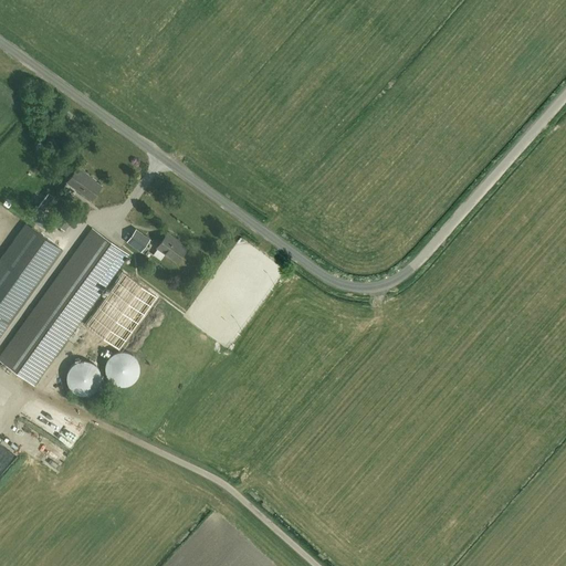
[(91,200),(101,187),(85,175),(85,174),(77,168),(66,182),(91,200)]
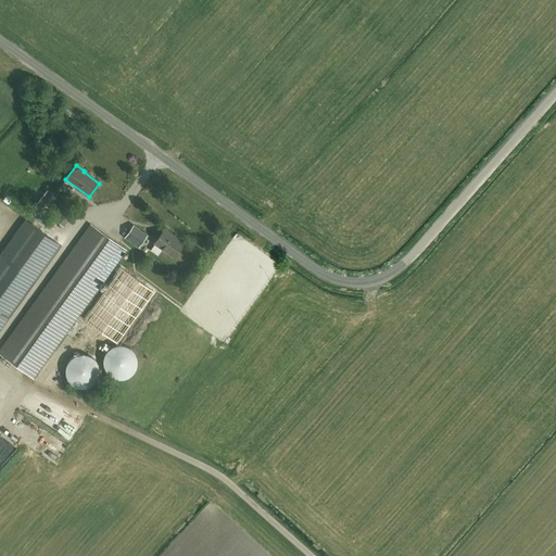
[(66,235),(71,228),(58,219),(53,225),(66,235)]
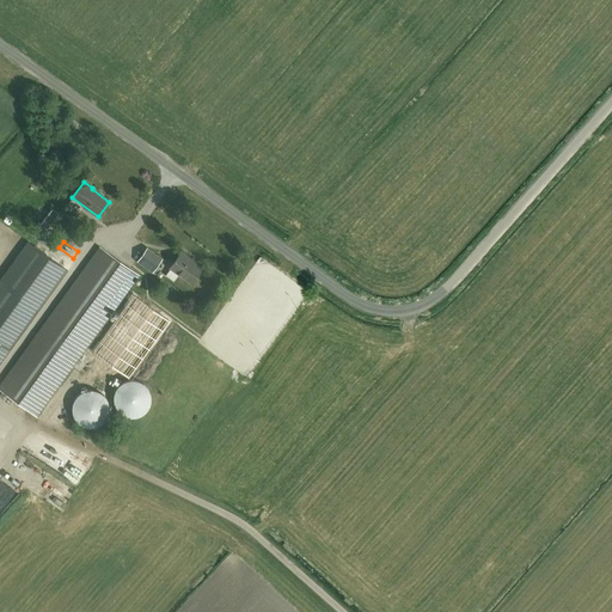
[(28,243),(0,281),(0,280),(0,363),(40,308),(67,270),(28,243)]
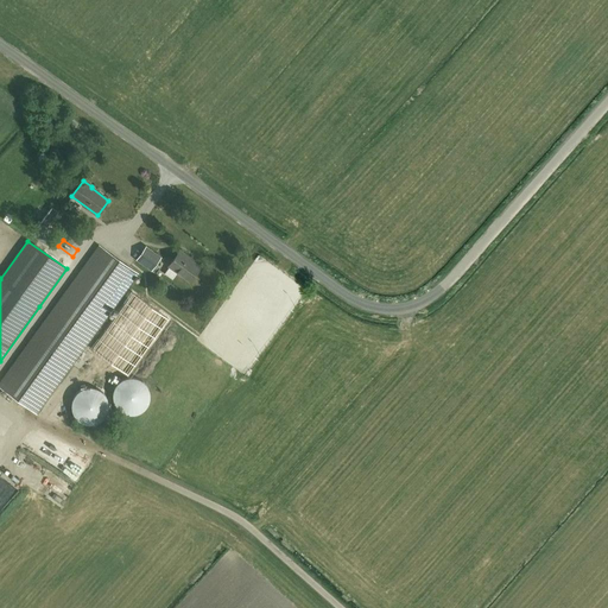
[(138,274),(99,246),(0,382),(0,387),(37,415),(138,274)]
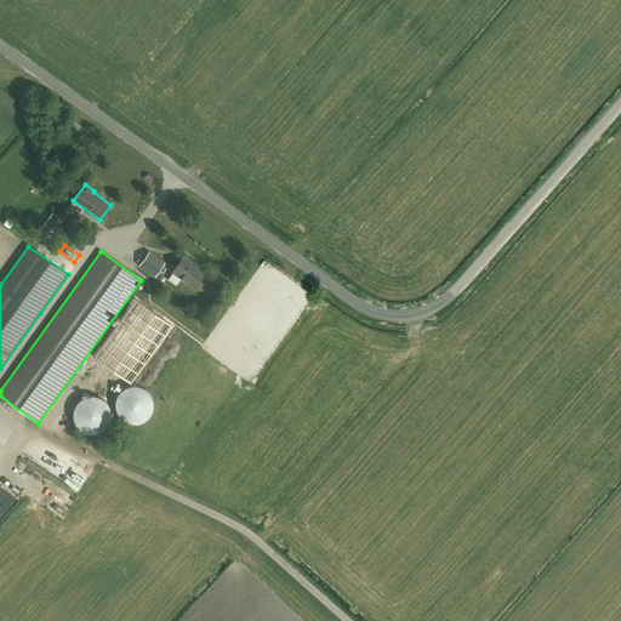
[(172,273),(193,288),(204,273),(192,263),(193,262),(183,256),(172,273)]
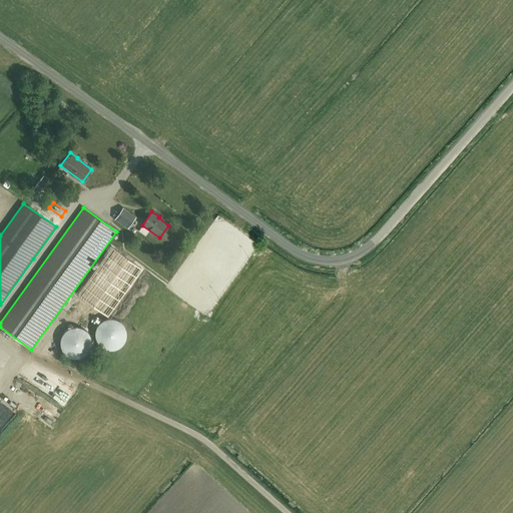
[(114,219),(126,227),(130,221),(118,213),(114,219)]
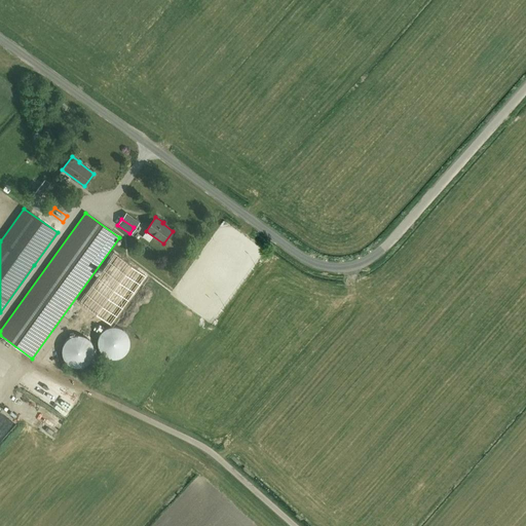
[(111,322),(145,276),(124,260),(89,305),(111,322)]
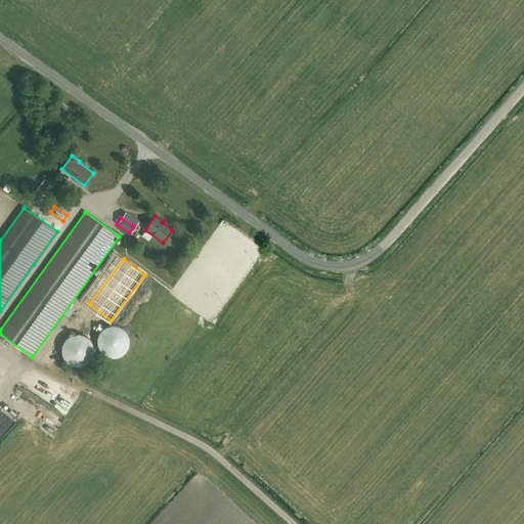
[(112,356),(117,357),(122,355),(126,353),(129,349),(131,345),(131,340),(129,335),(126,331),(122,328),(117,326),(111,328),(106,330),(102,334),(100,339),(100,345),(102,350),(106,353),(112,356)]
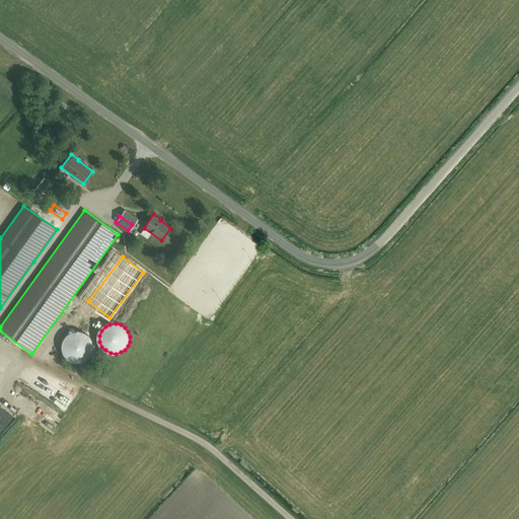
[(62,347),(63,352),(65,357),(68,360),(73,362),(78,363),(83,362),(87,360),(91,356),(93,350),(93,344),(91,339),(87,335),(82,331),(76,331),(71,332),(67,337),(64,341),(62,347)]
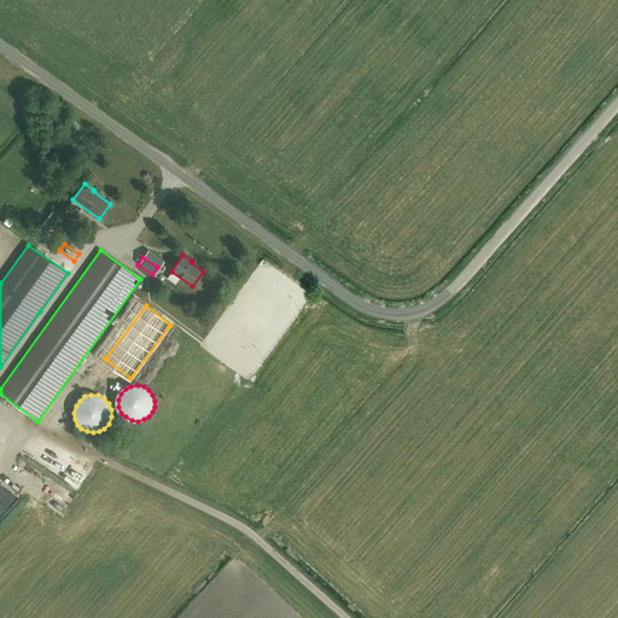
[(86,465),(92,455),(50,430),(44,438),(86,465)]
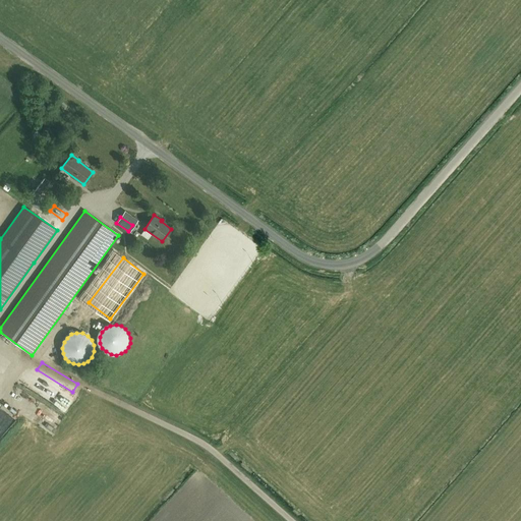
[(30,368),(22,379),(61,404),(68,395),(30,368)]
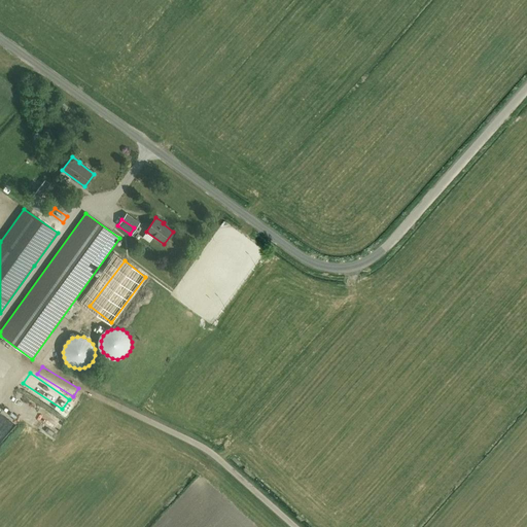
[(0,441),(6,434),(11,426),(2,417),(0,419),(0,441)]
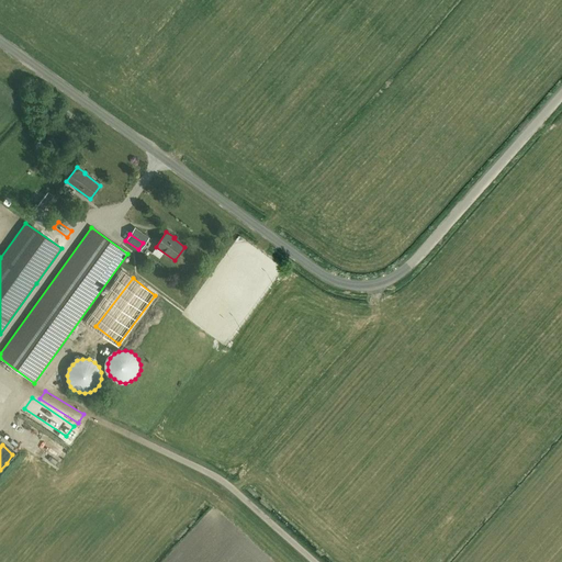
All buildings are outlined.
